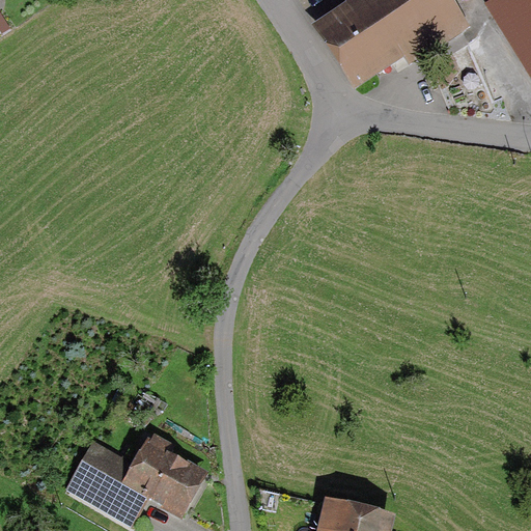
[(446,0),(343,0),(350,9),(325,23),(353,74),(455,17),(446,0)]
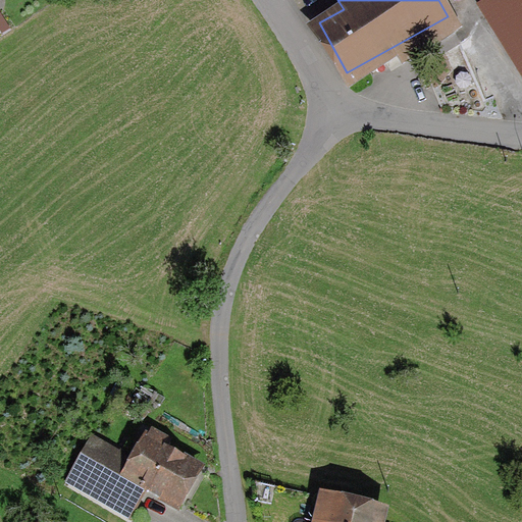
[(521,0),(479,0),(477,2),(521,75),(521,0)]
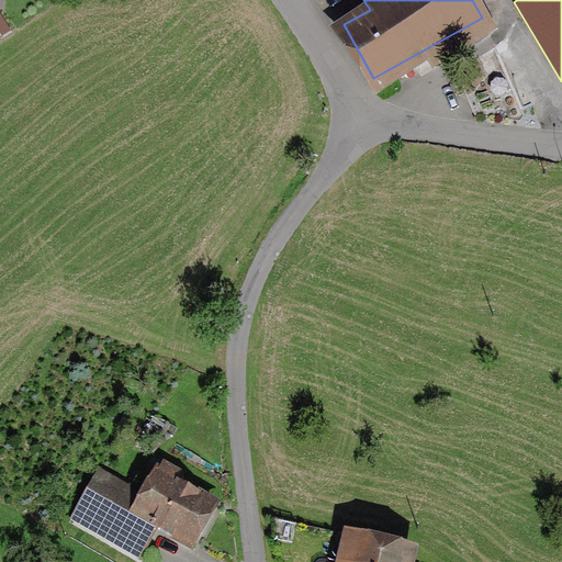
[(1,12),(0,12),(0,32),(2,35),(12,30),(1,12)]
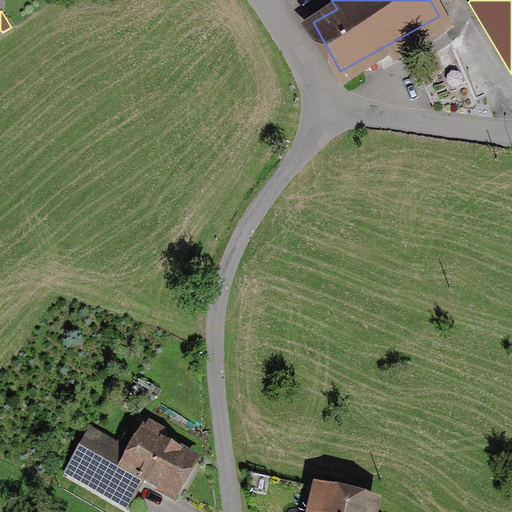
[(136,476),(171,497),(195,459),(142,426),(127,450),(89,426),(63,468),(119,503),(136,476)]
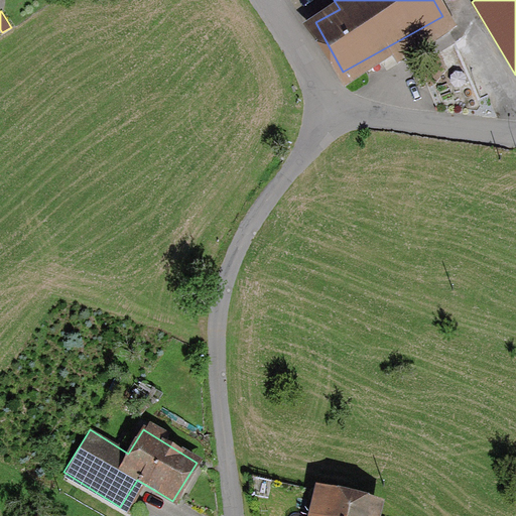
[(305,515),(373,515),(375,511),(311,495),(305,515)]
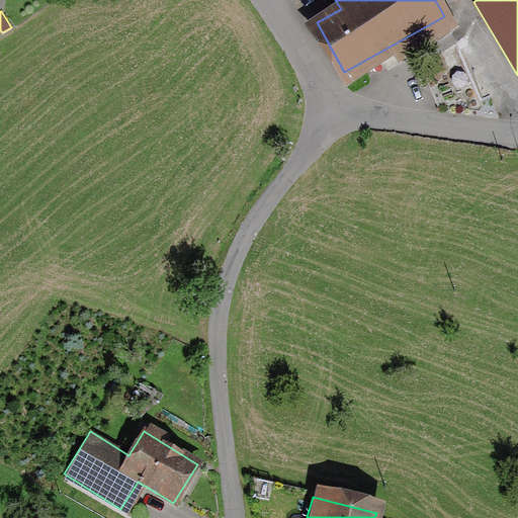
All buildings are outlined.
